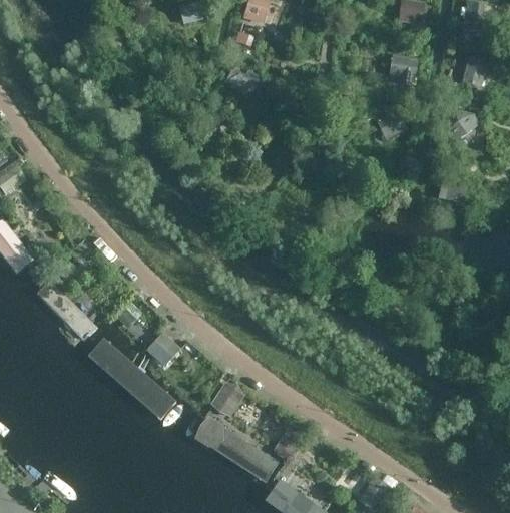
[(192,28),(194,1),(179,0),(172,0),(170,26),(192,28)]
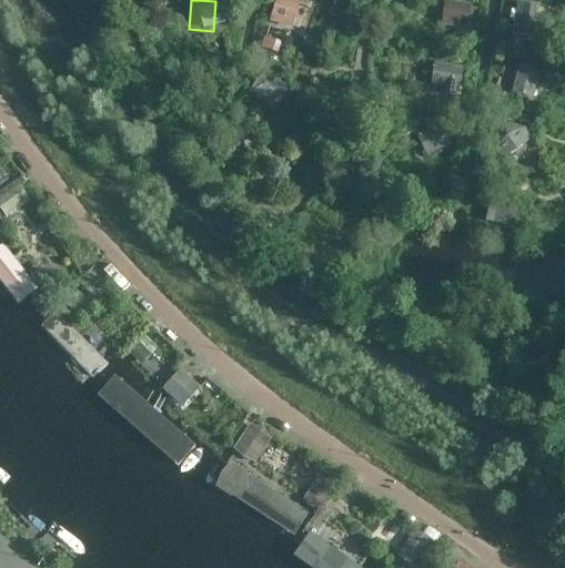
[(299,6),(280,0),(266,0),(260,22),(290,32),(299,6)]
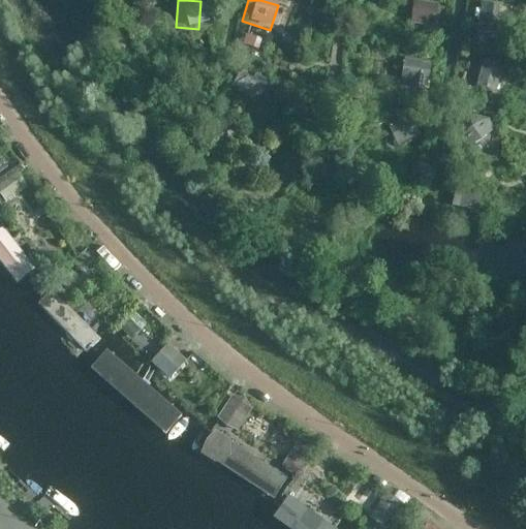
[(427,1),(418,0),(392,0),(390,19),(424,24),(427,1)]
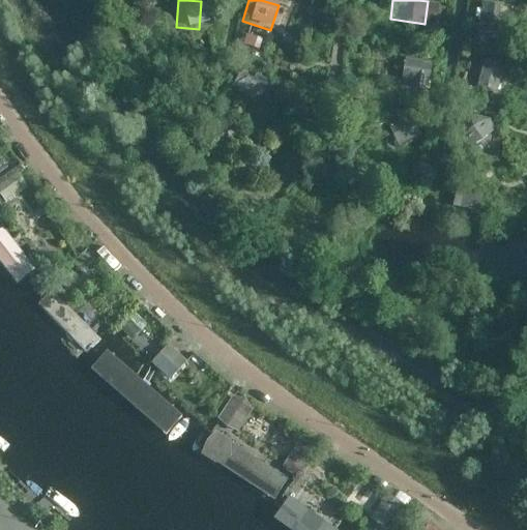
[(474,41),(494,43),(497,4),(477,2),(474,41)]
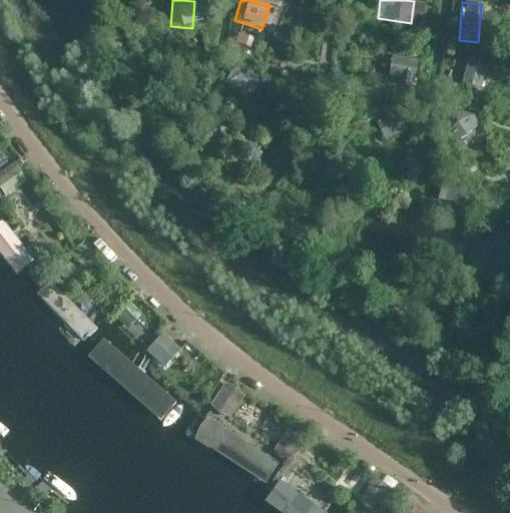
[(417,61),(391,57),(388,83),(413,87),(417,61)]
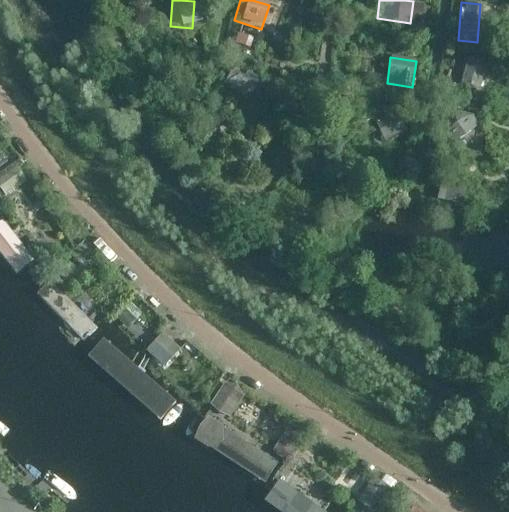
[(483,63),(460,63),(460,89),(483,89),(483,63)]
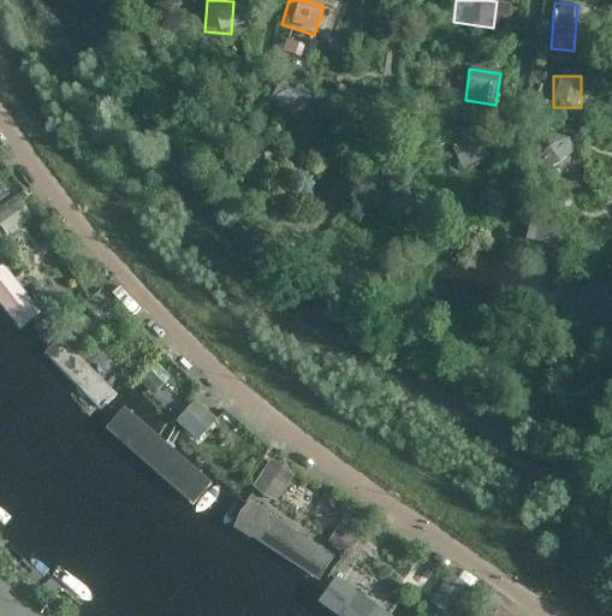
[(278,84),(267,101),(290,116),(303,112),(314,96),(298,86),(292,94),(278,84)]
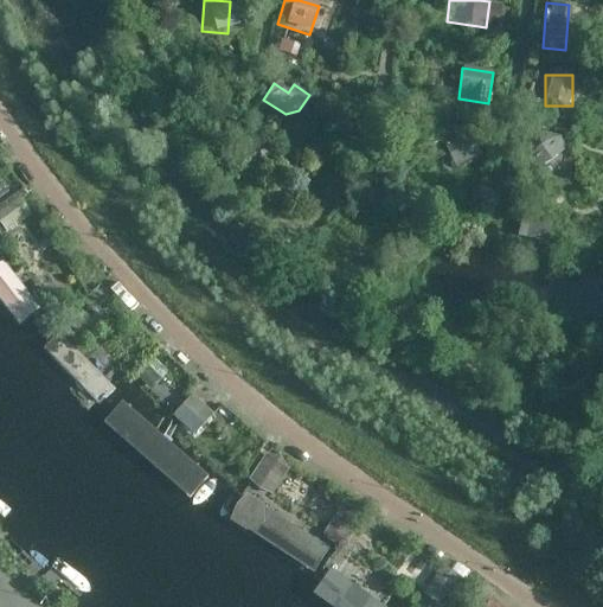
[(440,167),(464,139),(443,121),(419,149),(440,167)]
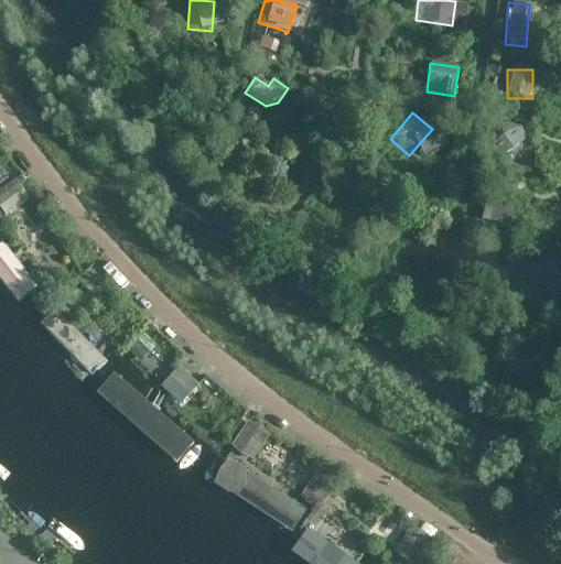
[(515,125),(483,122),(482,151),(514,152),(515,125)]
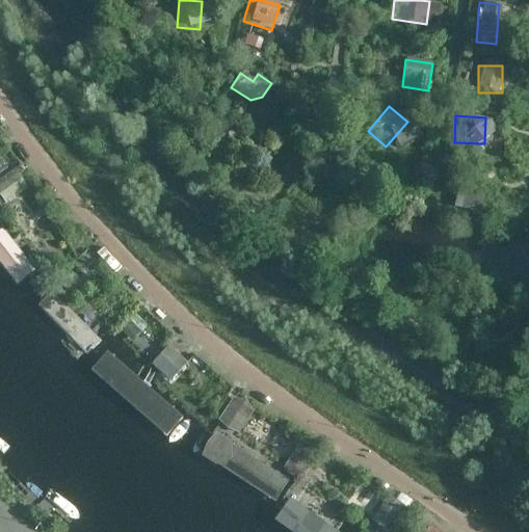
[(0,233),(0,267),(15,286),(31,272),(0,233)]
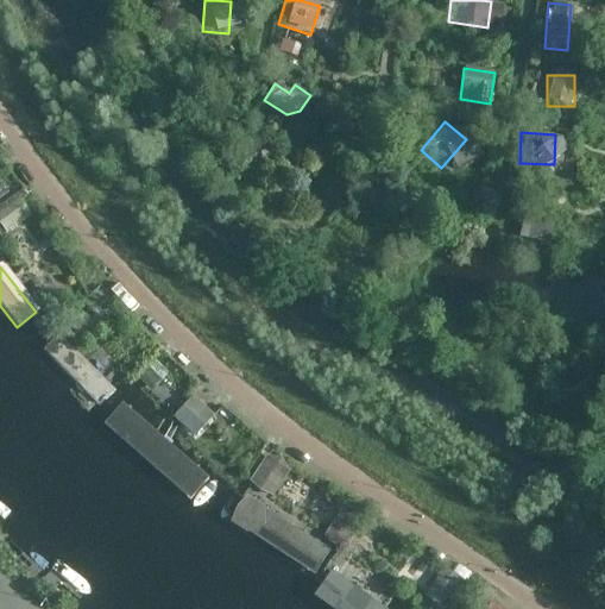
[(117,389),(62,337),(49,351),(104,402),(117,389)]
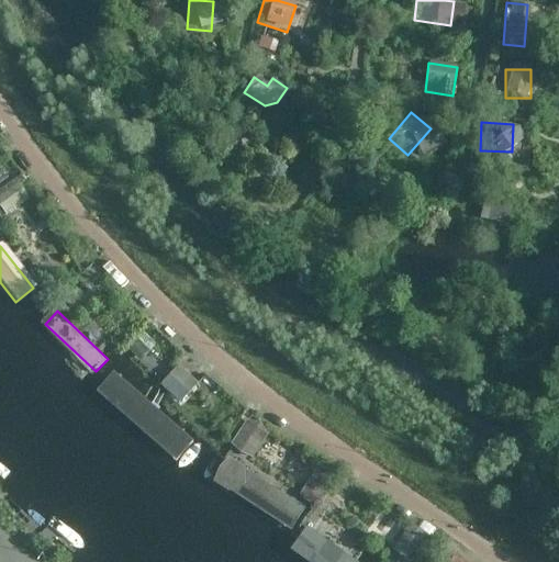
[(174,401),(190,383),(179,372),(163,390),(174,401)]
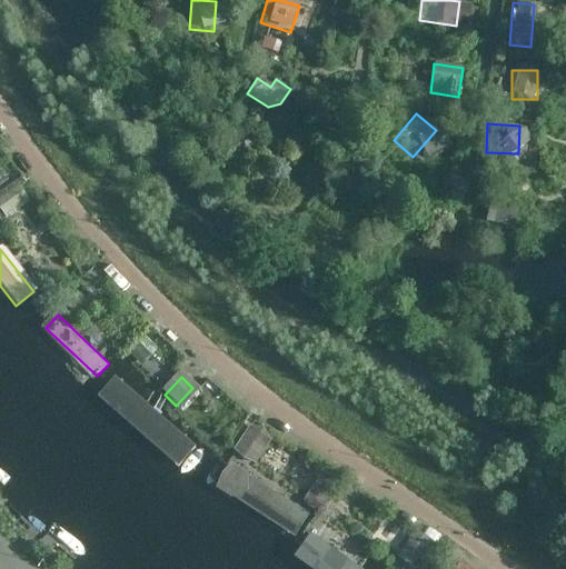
[(212,468),(212,465),(212,463),(211,461),(211,460),(210,459),(209,457),(207,456),(169,423),(137,397),(121,385),(119,383),(118,382),(116,382),(113,382),(112,383),(110,385),(108,388),(107,389),(107,391),(107,393),(108,397),(113,403),(136,422),(195,471),(197,472),(198,473),(200,475),(204,475),(207,473),(210,472),(211,471),(212,468)]
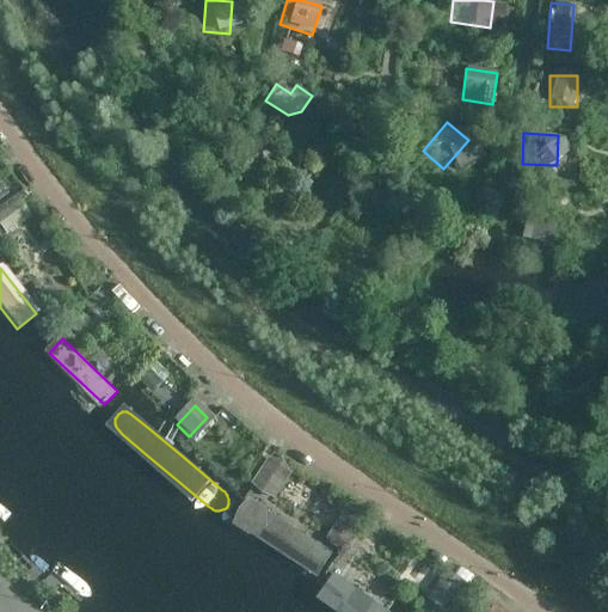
[(252,489),(278,497),(290,464),(264,454),(252,489)]
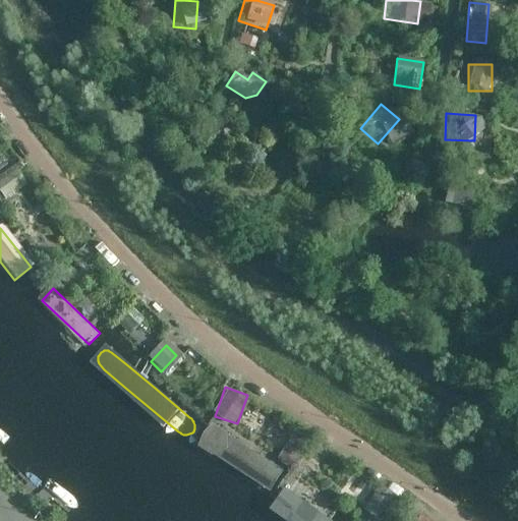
[(223,437),(209,427),(195,448),(209,456),(212,453),(268,489),(277,476),(221,439),(223,437)]
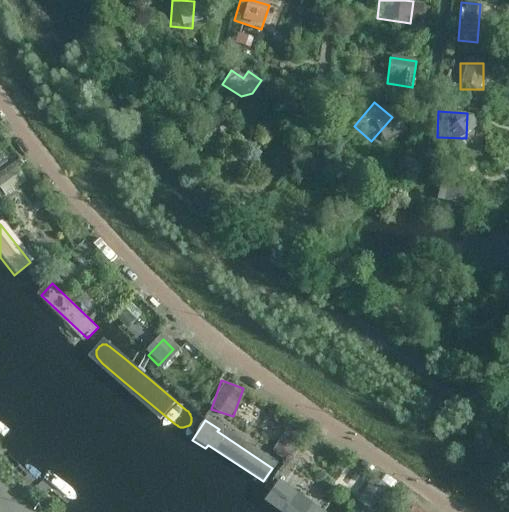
[(375,477),(354,506),(363,511),(371,511),(389,487),(375,477)]
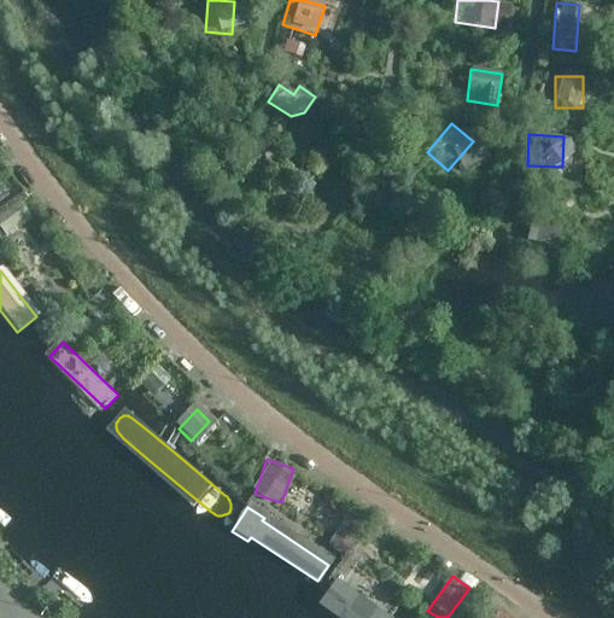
[(379,617),(333,583),(317,604),(337,617),(379,617)]
